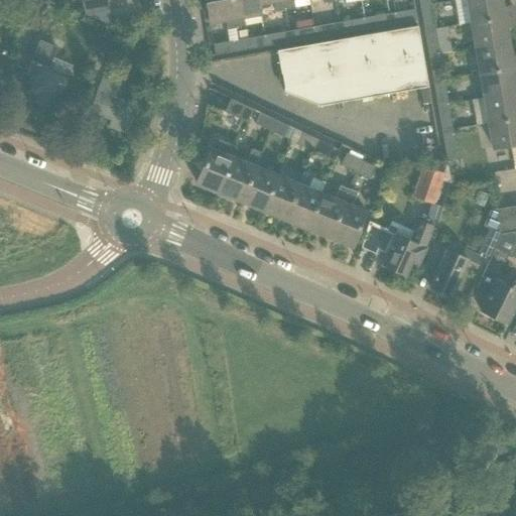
[(31,0),(21,23),(35,29),(46,0),(31,0)]
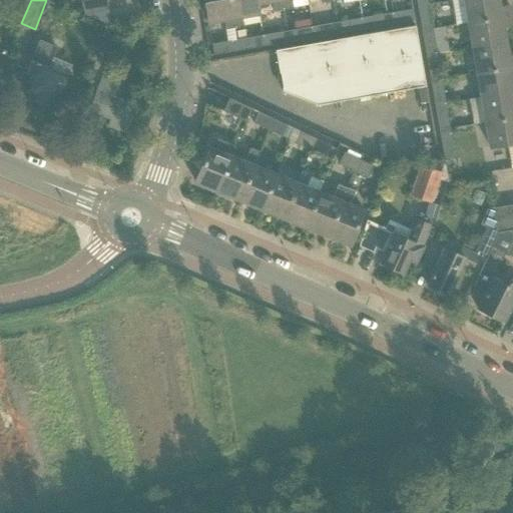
[(80,0),(84,15),(110,26),(108,11),(106,0),(80,0)]
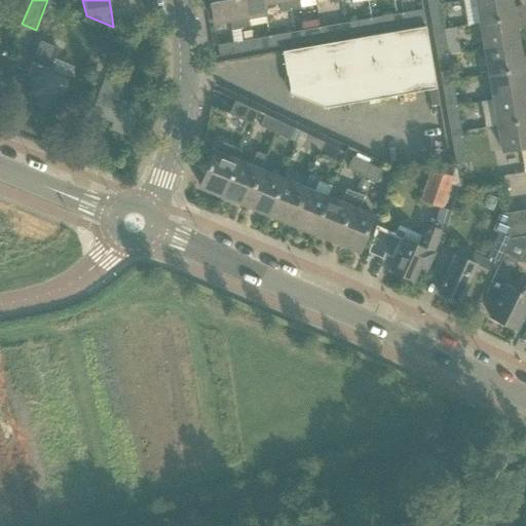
[(241,29),(235,0),(209,0),(213,23),(229,21),(231,30),(241,29)]
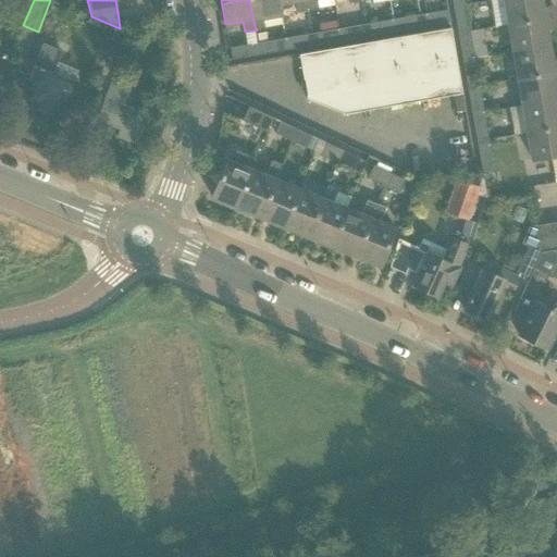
[(275,0),(249,0),(256,31),(265,28),(264,26),(263,17),(279,15),(277,4),(275,0)]
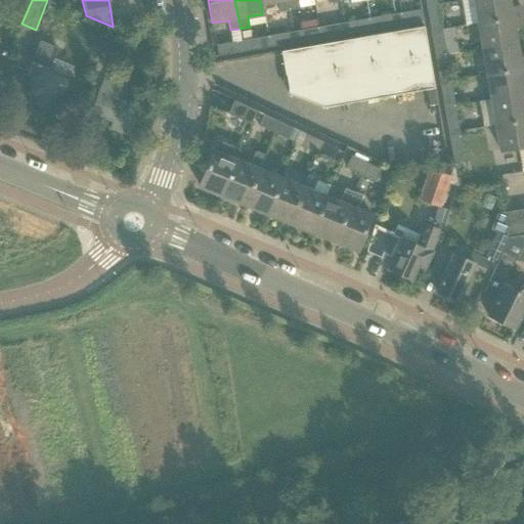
[(259,0),(261,4),(277,1),(278,11),(289,9),(287,0),(259,0)]
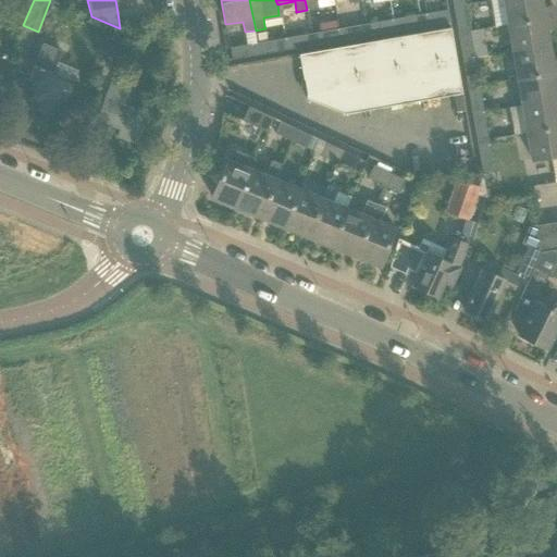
[(305,0),(307,10),(317,9),(316,0),(305,0)]
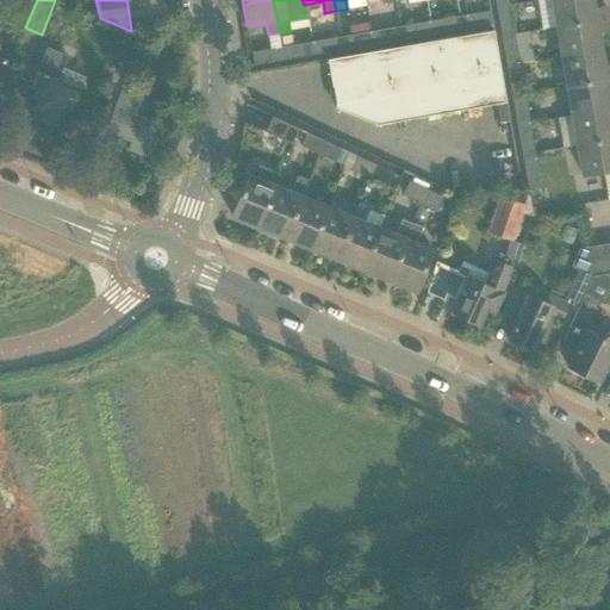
[(551,0),(535,0),(540,30),(555,27),(551,0)]
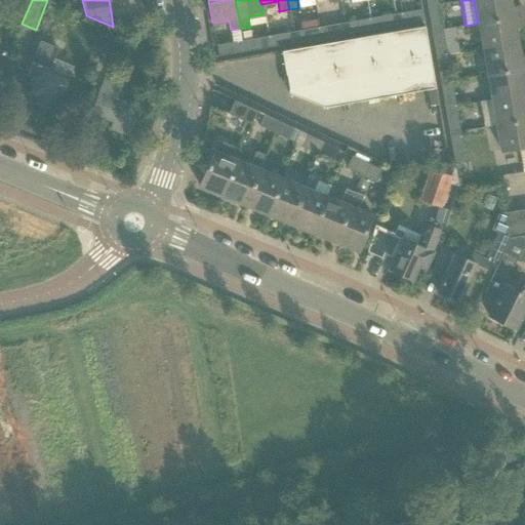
[(474,0),(478,24),(522,15),(521,5),(511,7),(509,0),(474,0)]
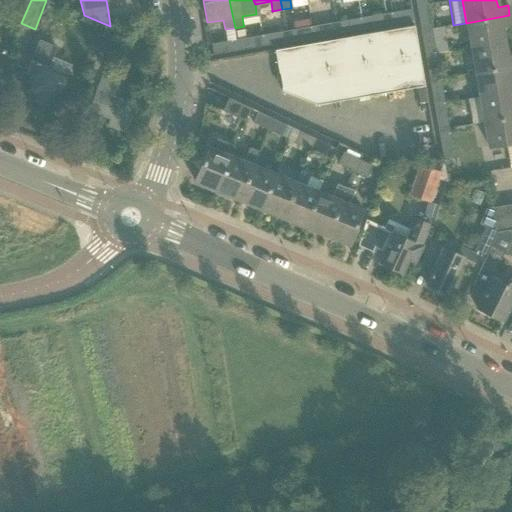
[(427,4),(416,6),(419,24),(431,22),(427,4)]
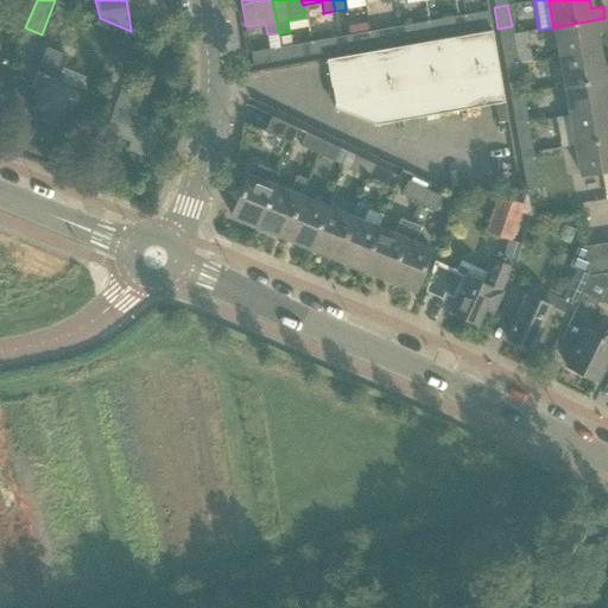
[(487,11),(462,16),(464,29),(489,24),(487,11)]
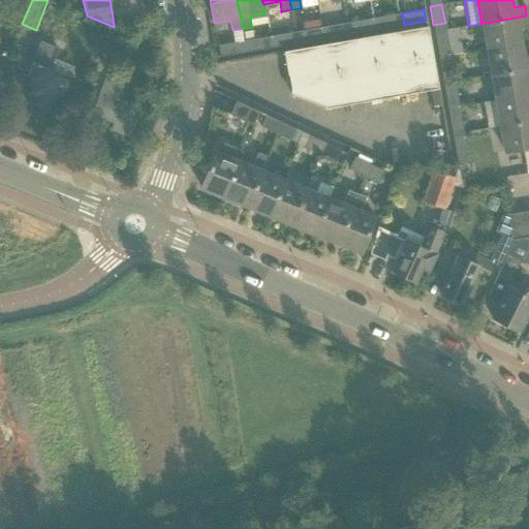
[(267,23),(265,14),(250,17),(251,25),(267,23)]
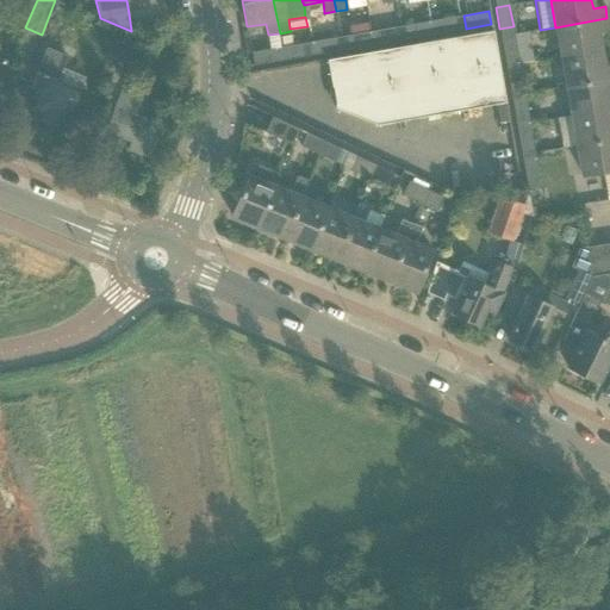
[(454,17),(429,22),(431,35),(456,30),(454,17)]
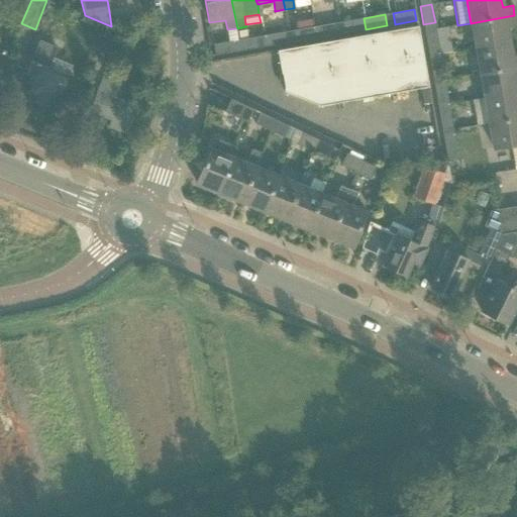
[(471,23),(476,48),(509,42),(506,26),(516,24),(514,15),(471,23)]
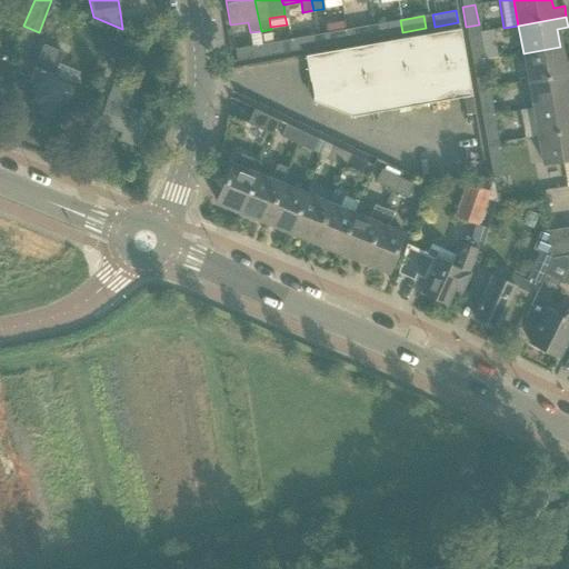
[(400,20),(377,25),(379,36),(402,32),(400,20)]
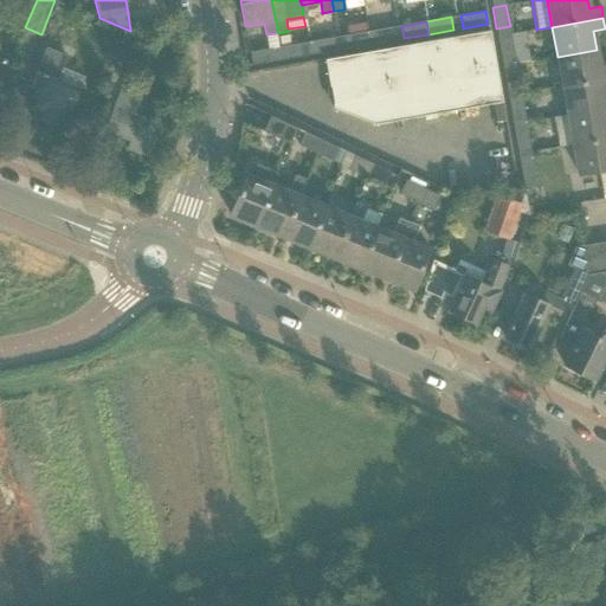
[(349,26),(350,34),(367,32),(366,24),(349,26)]
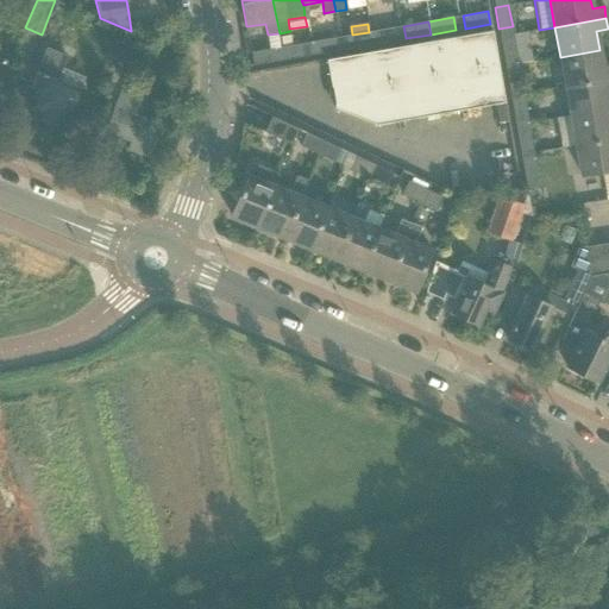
[(395,27),(369,32),(371,44),(397,41),(395,27)]
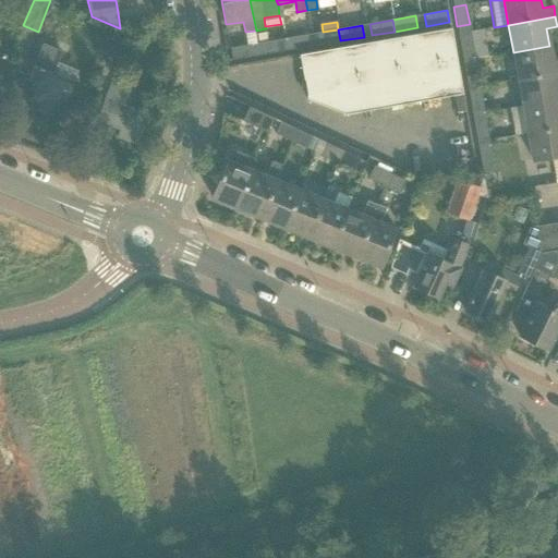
[(307,99),(346,114),(462,94),(451,28),(300,55),(307,99)]
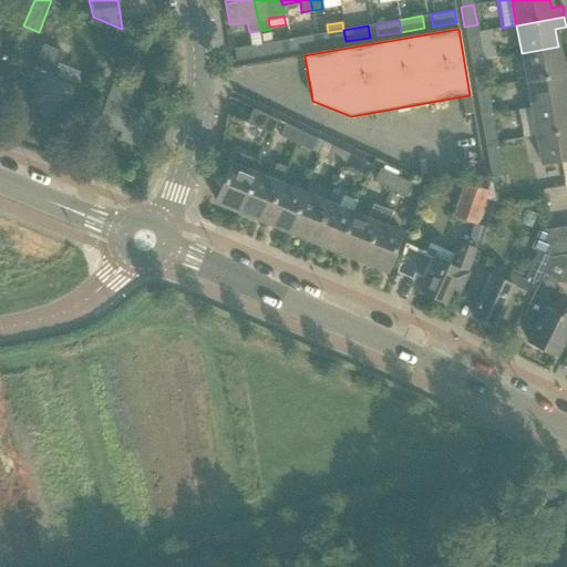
[(328,32),(321,33),(323,45),(346,41),(343,30),(328,32)]
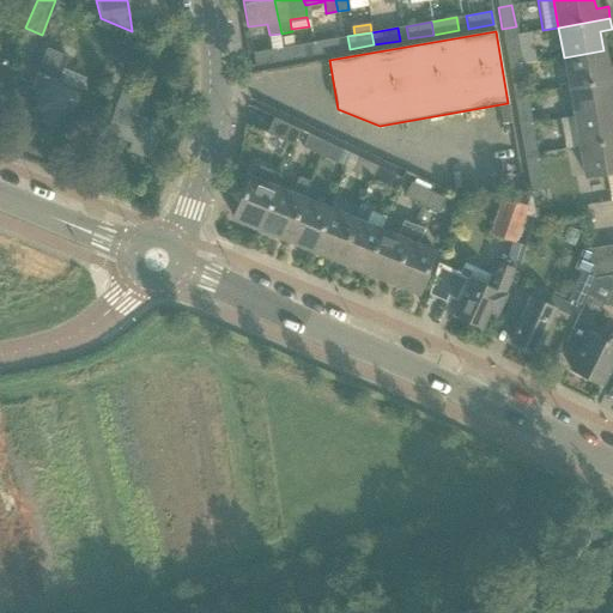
[(530,32),(517,35),(522,64),(535,61),(530,32)]
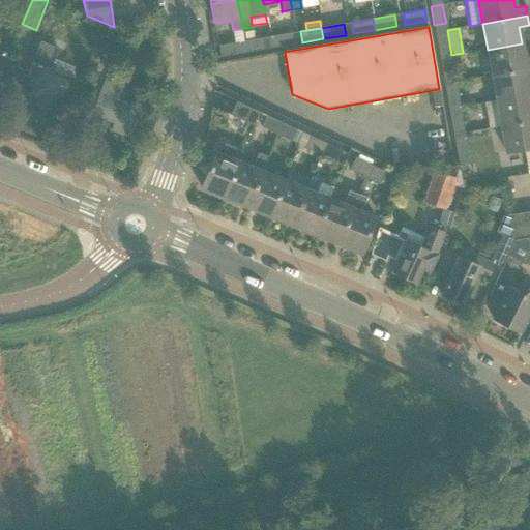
[(243,29),(233,30),(235,42),(245,40),(243,29)]
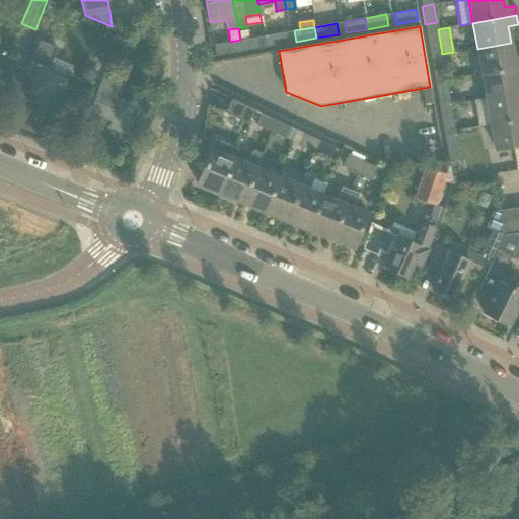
[(438,29),(426,31),(431,61),(443,59),(442,54),(438,29)]
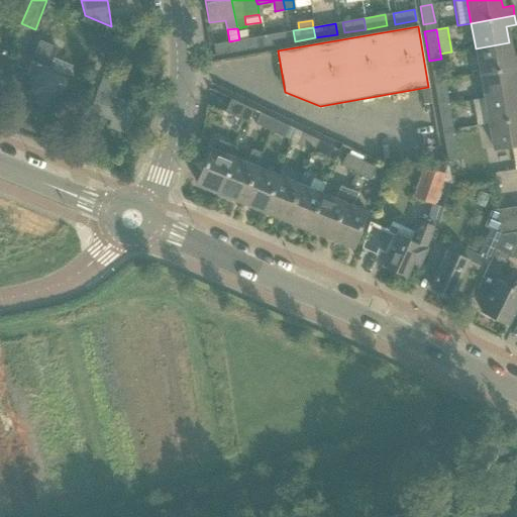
[(284,32),(265,35),(267,46),(286,42),(284,32)]
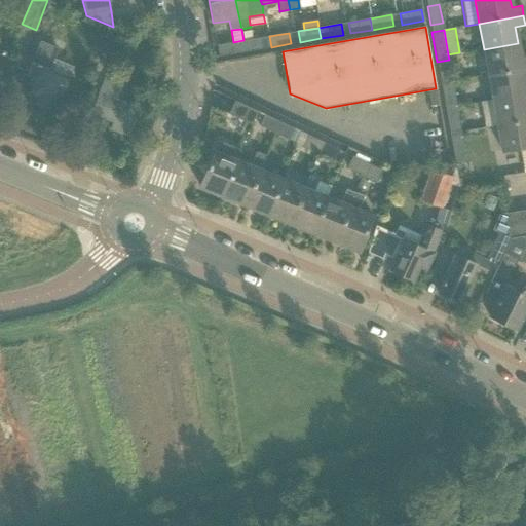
[(116,36),(109,55),(118,60),(126,40),(116,36)]
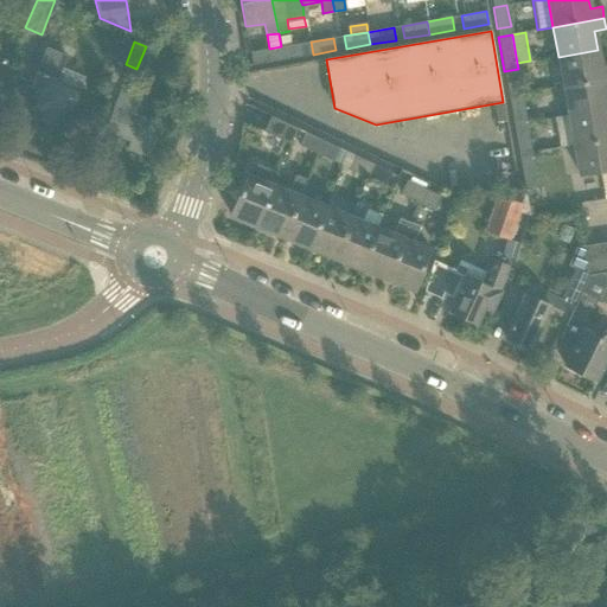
[(313,55),(311,42),(301,43),(304,56),(313,55)]
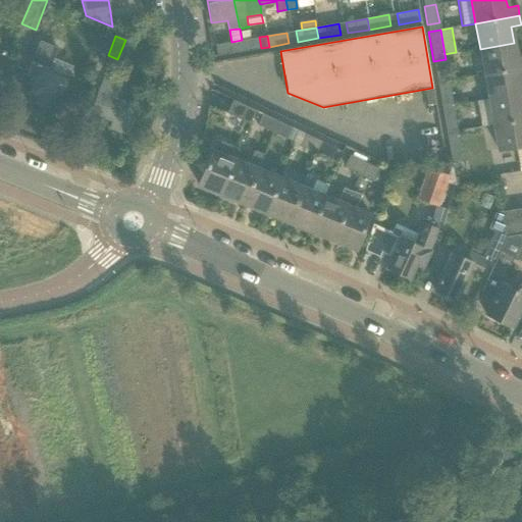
[(257,38),(242,40),(243,51),(261,48),(259,37),(257,38)]
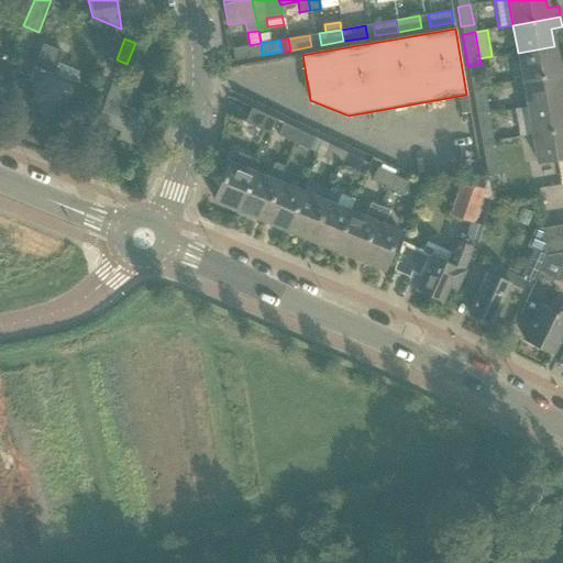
[(262,55),(261,43),(250,45),(232,48),(234,59),(262,55)]
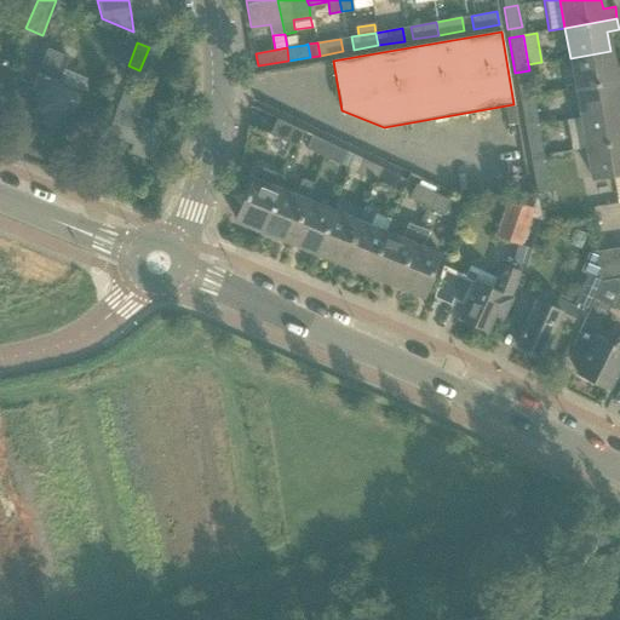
[(69,58),(47,49),(32,86),(40,90),(32,108),(42,113),(40,118),(45,120),(46,124),(51,126),(55,125),(58,126),(67,107),(72,109),(80,91),(58,81),(69,58)]
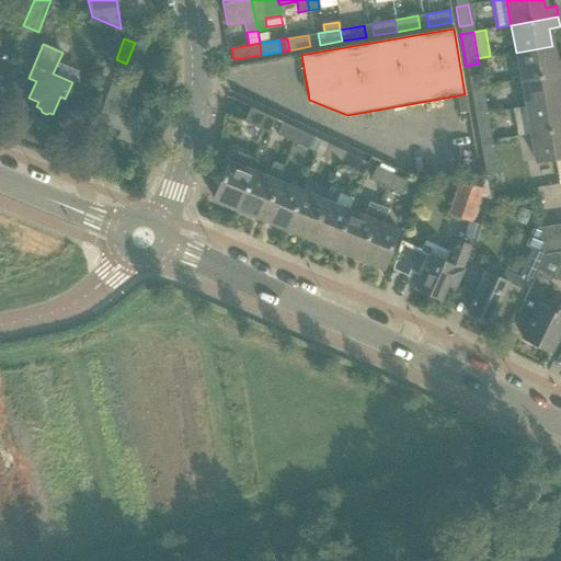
[(516,53),(521,79),(560,71),(560,60),(554,63),(552,46),(516,53)]
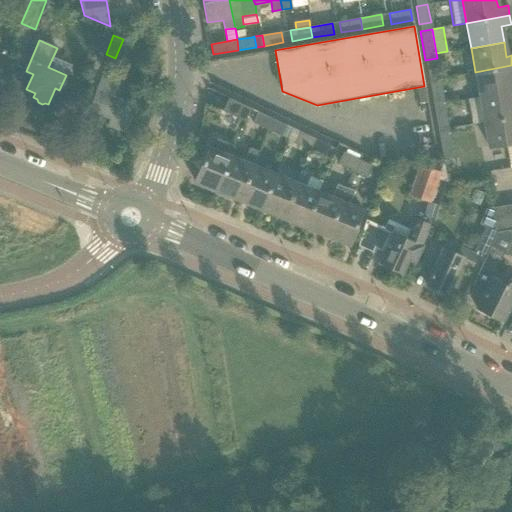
[(437,58),(425,60),(428,77),(440,75),(437,58)]
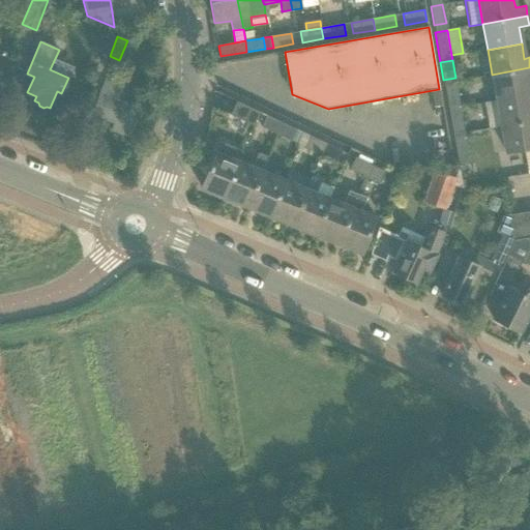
[(529,67),(492,75),(496,100),(529,94),(529,91),(528,79),(529,78),(529,67)]
